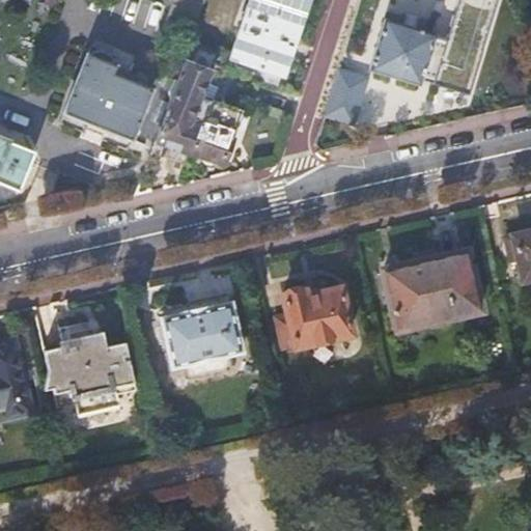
[(204,0),(174,0),(163,32),(188,43),(204,0)]
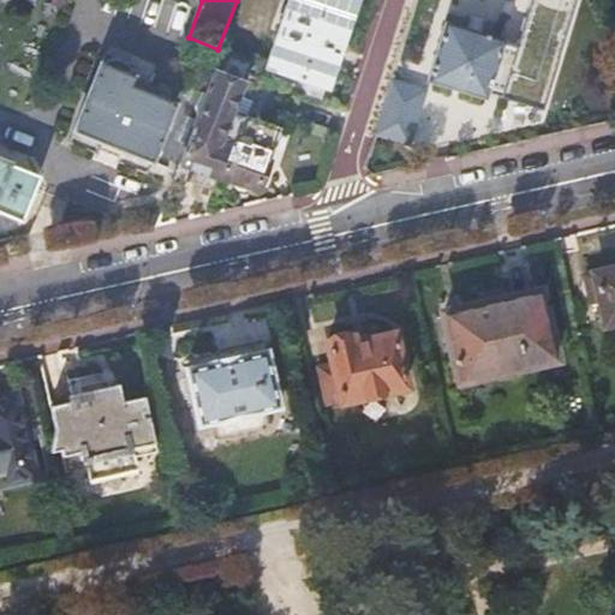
[(278,33),(266,69),(293,81),(287,95),(298,93),(304,94),(305,99),(318,105),(323,90),(352,0),(287,0),(284,13),(278,33)]
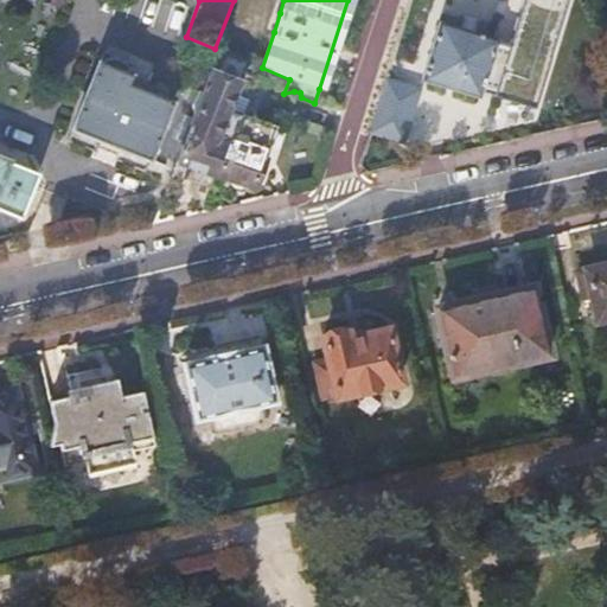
[(440,24),(423,81),(480,98),(481,95),(489,97),(492,85),(515,91),(526,51),(498,43),(498,42),(440,24)]
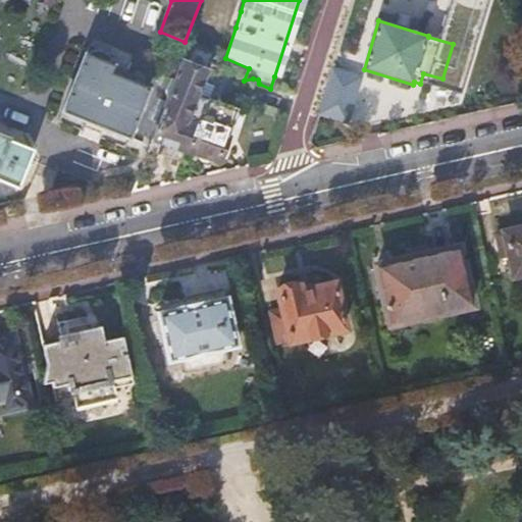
[(191,44),(184,62),(176,81),(171,79),(167,91),(170,97),(149,152),(156,155),(161,144),(186,153),(209,99),(196,94),(213,53),(191,44)]
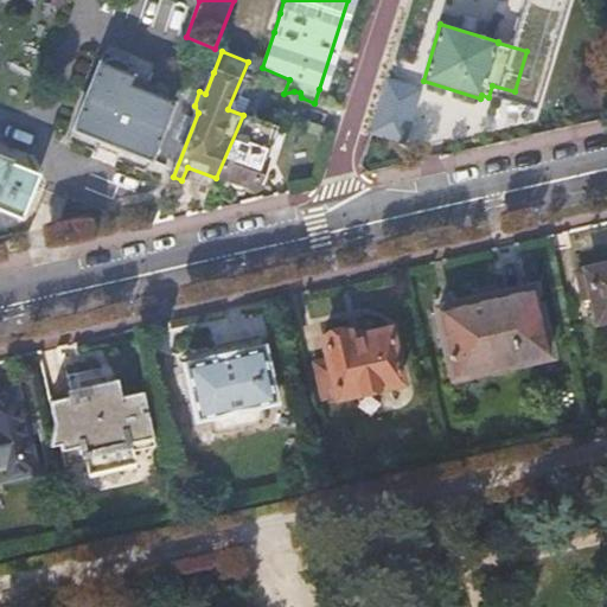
[(98,65),(72,132),(148,161),(171,106),(126,88),(129,78),(127,77),(132,66),(104,56),(100,66),(98,65)]
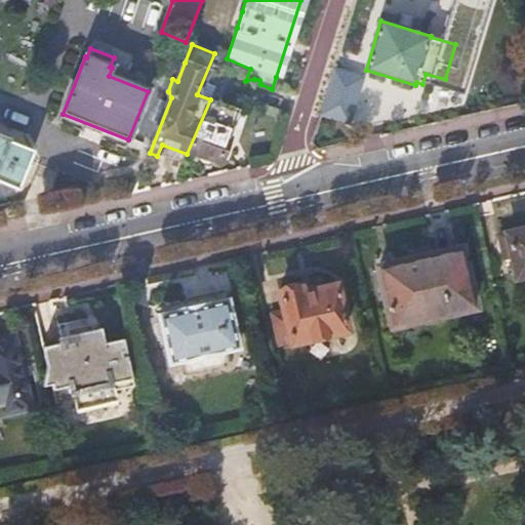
[(335,64),(319,115),(341,122),(358,72),(335,64)]
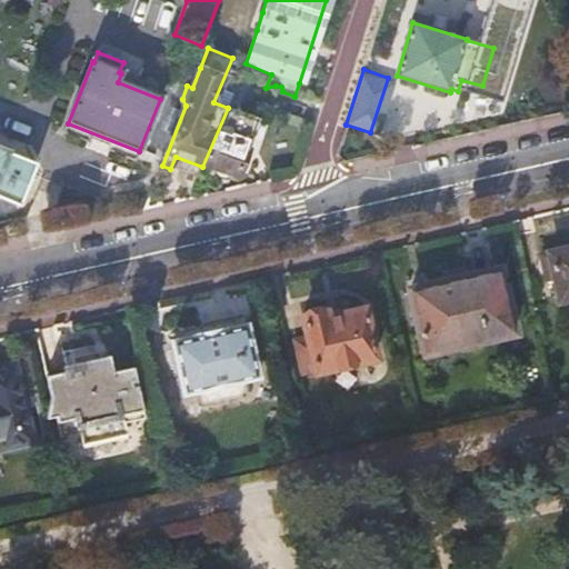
[(259,119),(255,118),(228,108),(202,167),(238,179),(259,119)]
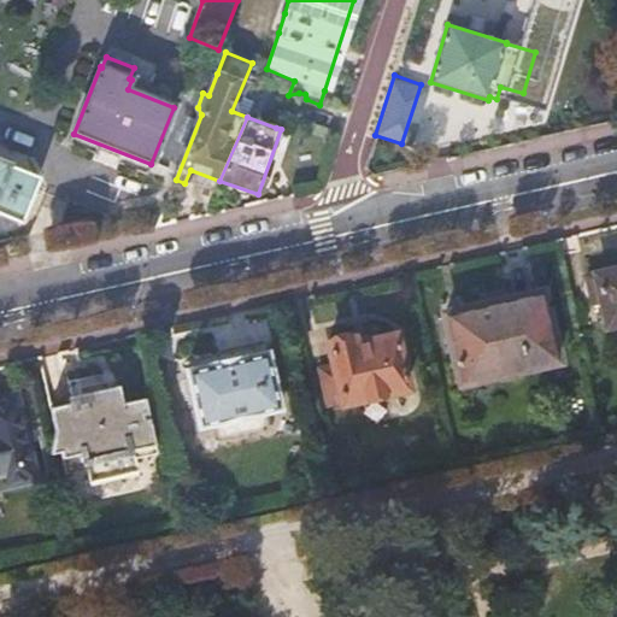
[(0,215),(19,223),(37,177),(10,166),(11,164),(0,159),(0,215)]
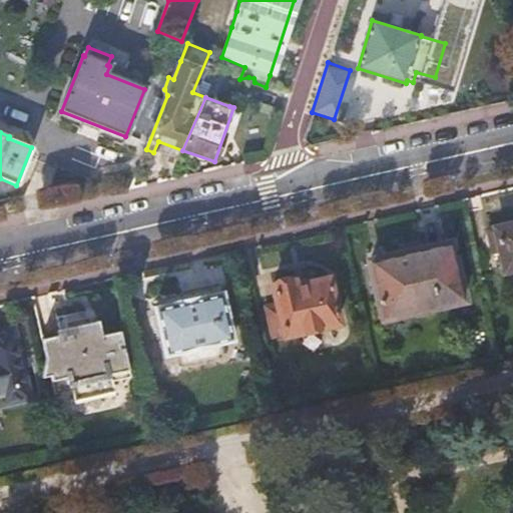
[(512,223),(488,230),(493,251),(500,250),(505,272),(512,269),(512,223)]
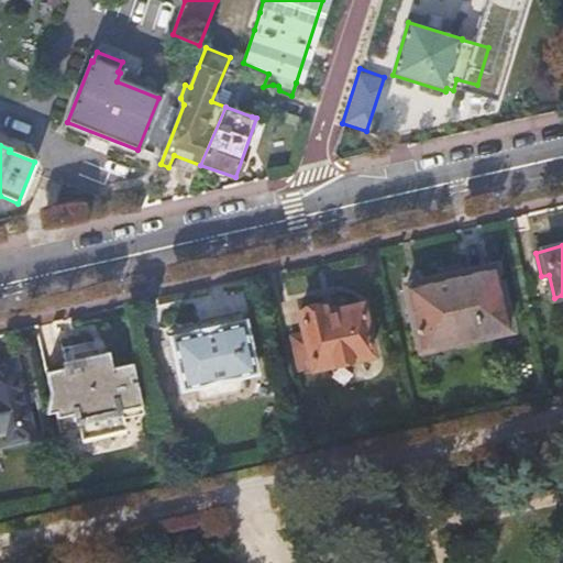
[(495,266),(406,286),(420,349),(448,342),(456,349),(474,344),(477,335),(508,329),(495,266)]
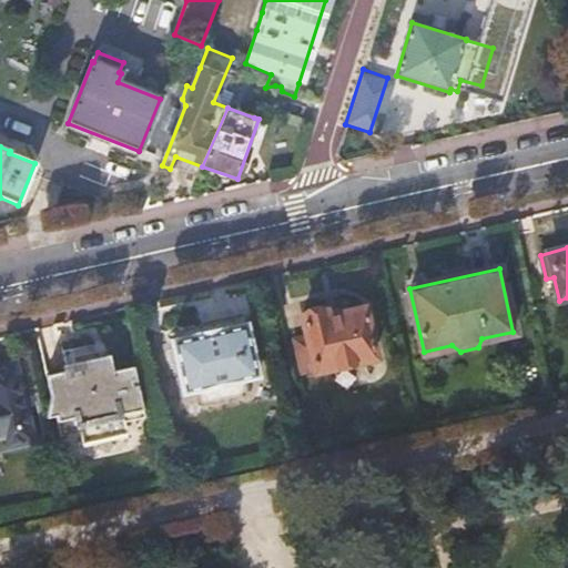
[(375,357),(363,310),(326,318),(324,310),(303,314),(307,338),(295,341),(303,372),(315,369),(315,372),(375,357)]
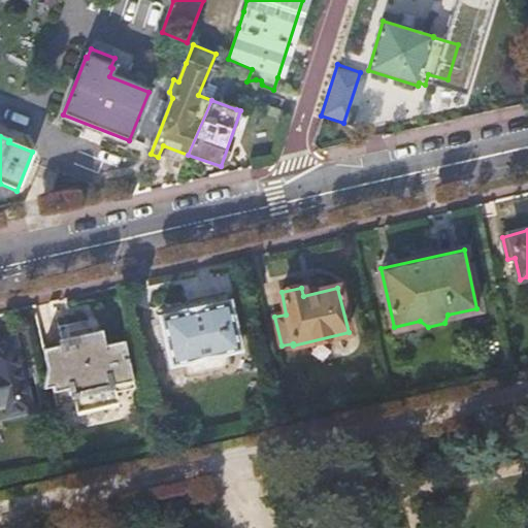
[(169,315),(159,318),(170,367),(242,350),(231,299),(228,300),(226,294),(167,308),(169,315)]
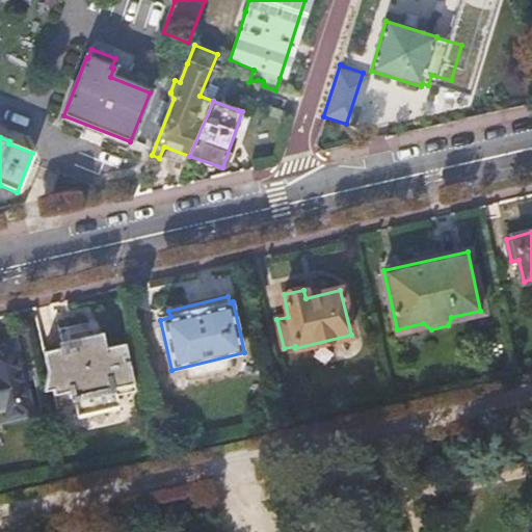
[(0,334),(0,344),(17,341),(15,331),(0,334)]
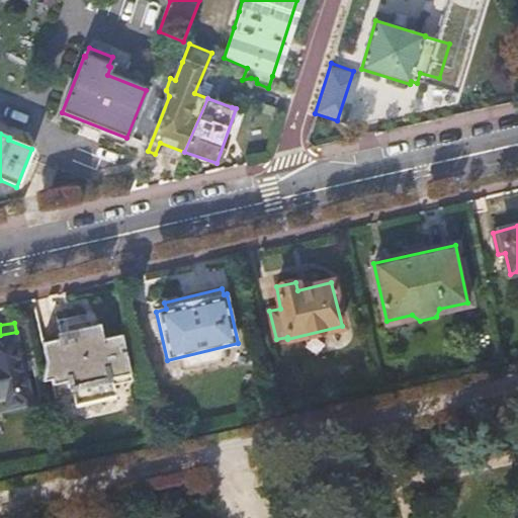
[(100,328),(62,337),(62,340),(44,345),(49,365),(46,381),(52,379),(56,397),(74,393),(77,404),(115,395),(113,383),(132,379),(122,336),(103,341),(100,328)]
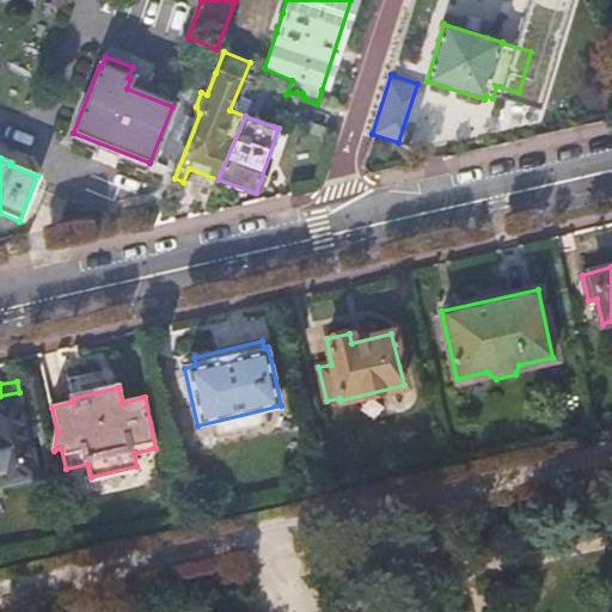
[(0,476),(2,487),(38,479),(19,392),(0,396),(0,476)]
